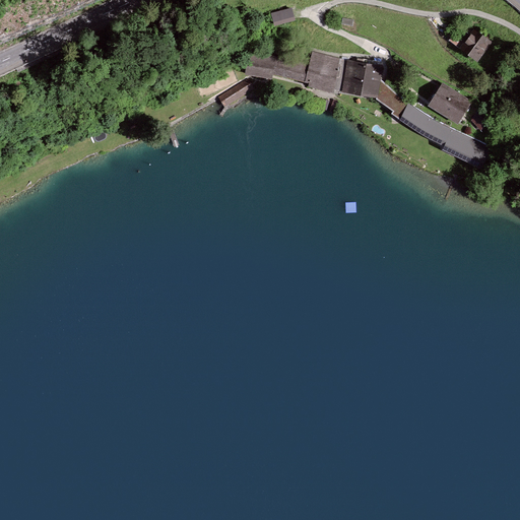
[(295,19),(291,8),(272,14),(275,24),(295,19)]
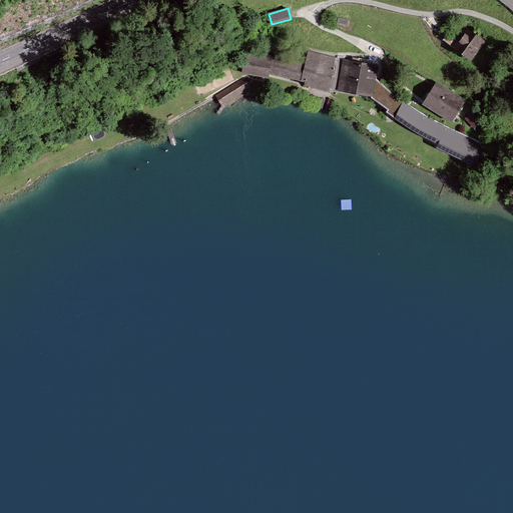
[(469,30),(456,47),(470,57),(483,40),(469,30)]
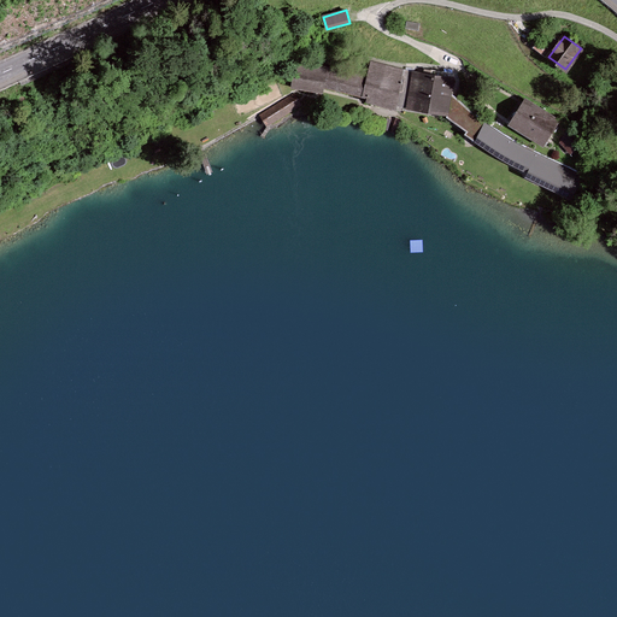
[(450,93),(453,74),(432,70),(430,75),(415,72),(371,63),(369,70),(357,68),(354,74),(328,68),(295,62),(292,88),(322,93),(323,87),(368,98),(366,101),(395,110),(395,105),(409,107),(446,113),(450,93)]
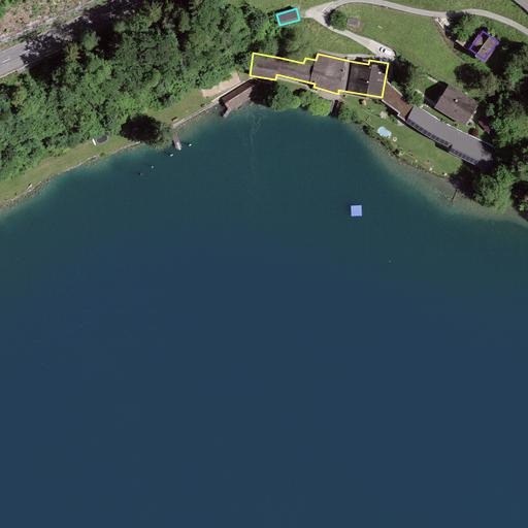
[(407,121),(416,104),(407,99),(406,99),(385,79),(382,97),(382,100),(399,112),(397,116),(406,122),(407,121)]
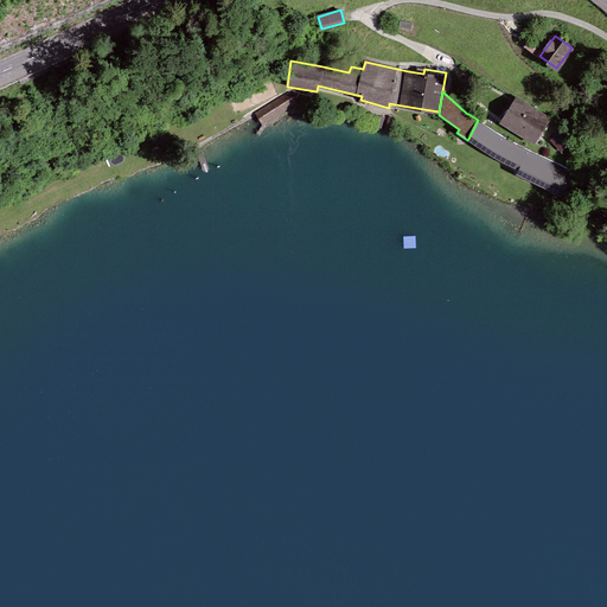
[(293,104),(287,95),(259,113),(264,122),(293,104)]
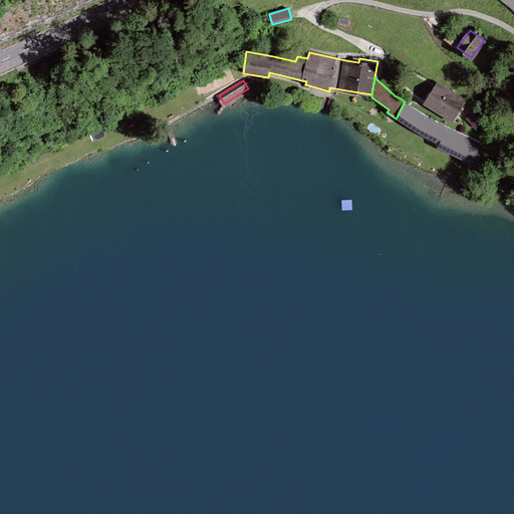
[(435,86),(424,102),(438,111),(440,107),(455,117),(466,101),(444,86),(441,90),(435,86)]
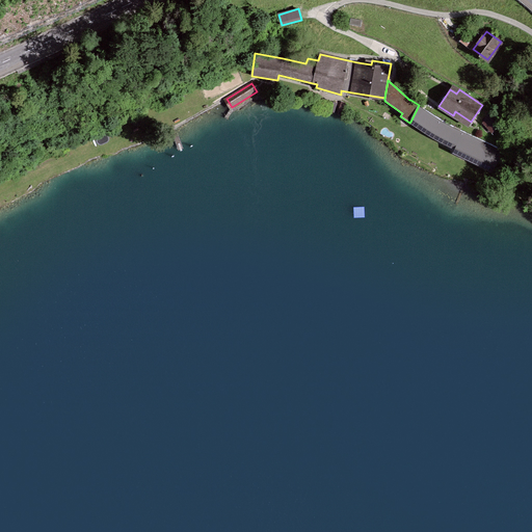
[(428,111),(419,105),(410,122),(421,128),(431,135),(440,139),(448,144),(455,148),(454,152),(487,168),(488,167),(493,169),(502,151),(455,128),(448,124),(442,121),(434,115),(428,111)]
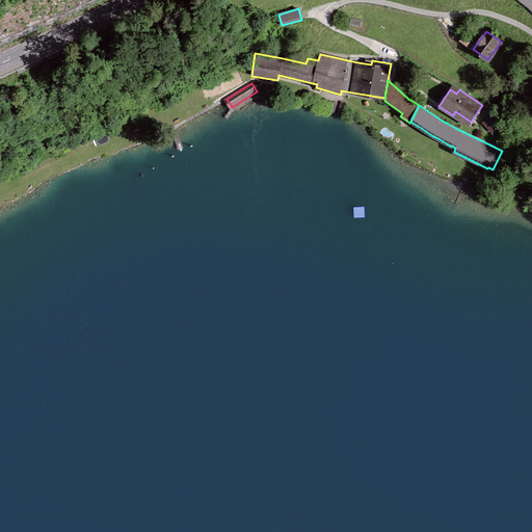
[(151,106),(139,111),(142,118),(154,113),(151,106)]
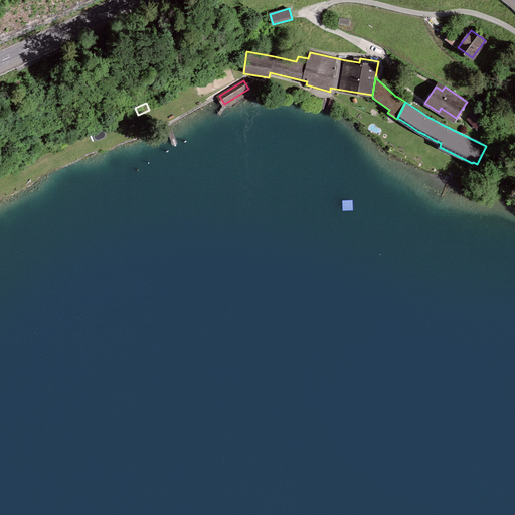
All buildings are outlined.
